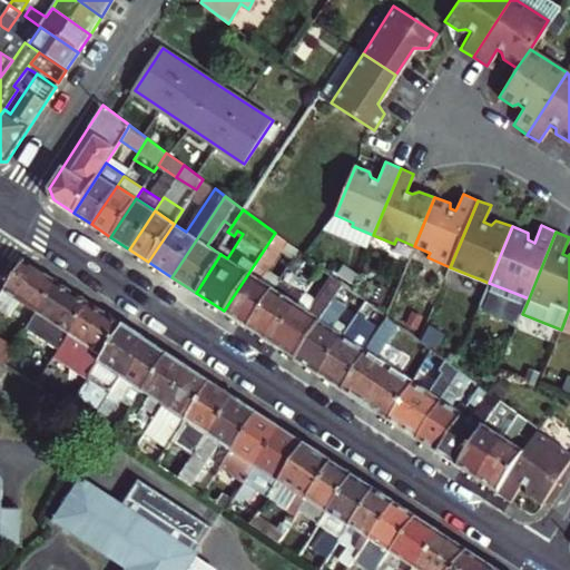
[(224,311),(247,326),(273,288),(262,282),(283,251),(293,257),(298,249),(275,233),(224,311)]
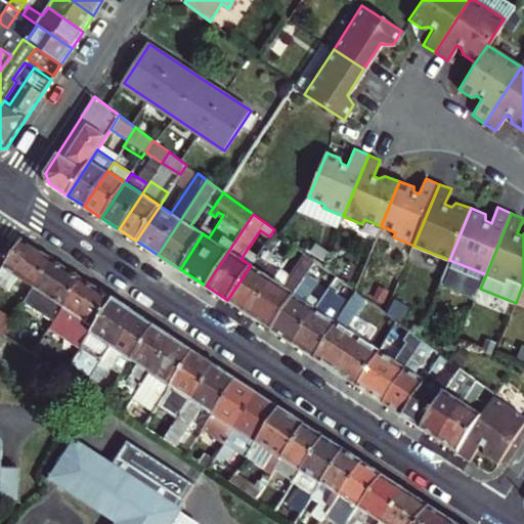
[(269,236),(266,241),(271,245),(279,232),(274,229),(269,236)]
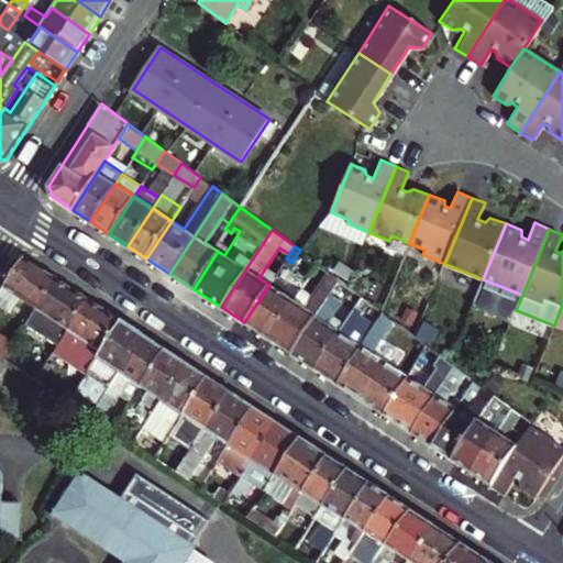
[(244,322),(268,338),(294,300),(313,271),(318,264),(306,255),(299,265),(305,268),(294,284),(277,273),(269,285),(244,322)]
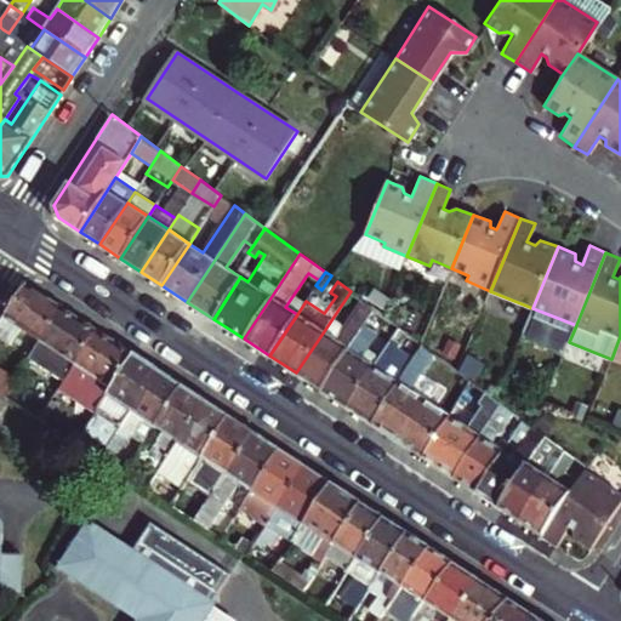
[(26,288),(0,324),(0,340),(11,347),(21,331),(33,340),(28,347),(35,353),(63,312),(26,288)]
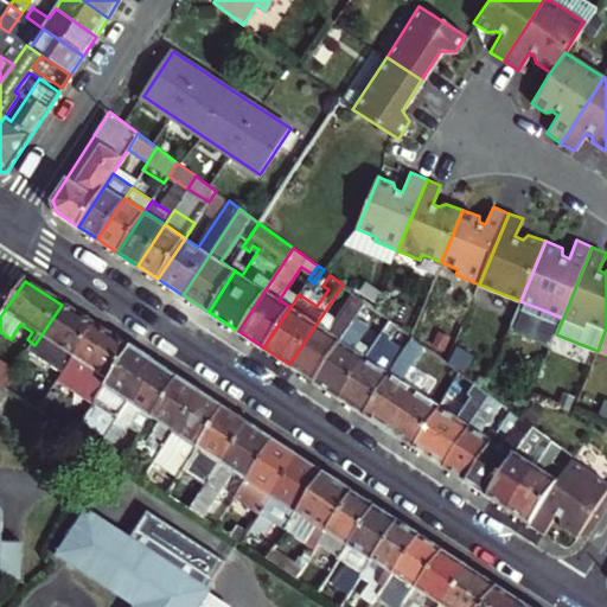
[(351,291),(343,285),(338,292),(346,296),(351,291)]
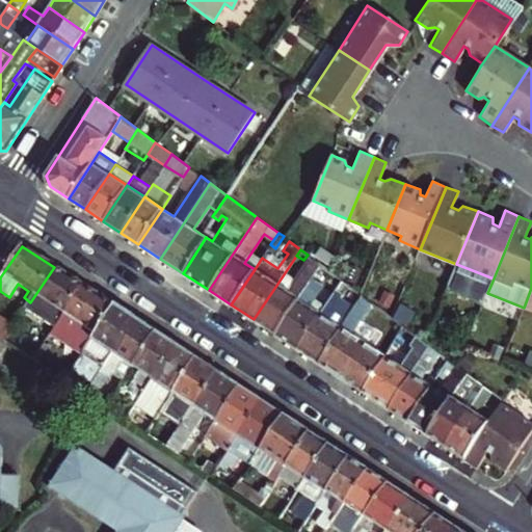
[(277,284),(254,319),(275,334),(312,278),(321,264),(311,257),(288,291),(277,284)]
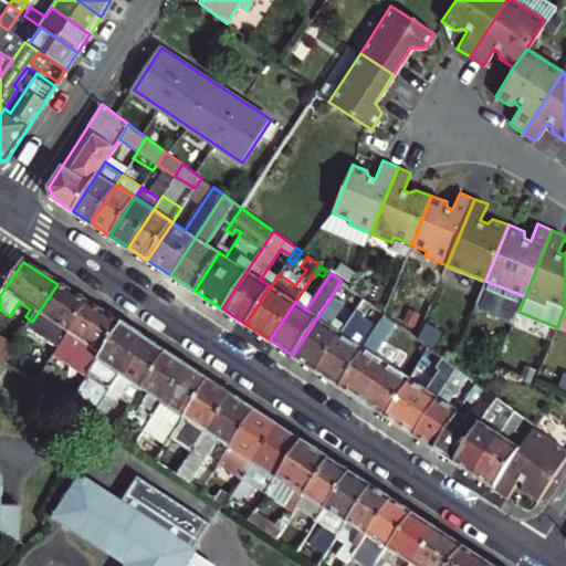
[(58,284),(32,322),(27,328),(59,350),(88,305),(58,284)]
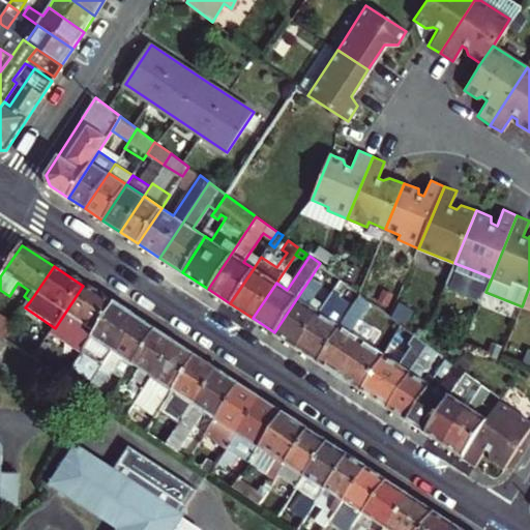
[(311,277),(274,332),(297,347),(320,312),(311,305),(323,286),(311,277)]
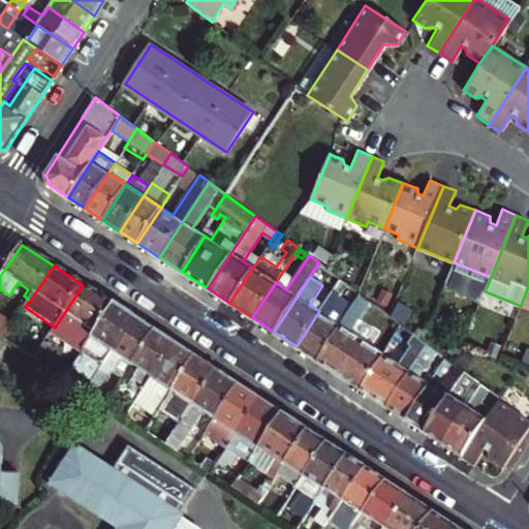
[(83,285),(55,328),(52,332),(82,351),(113,305),(83,285)]
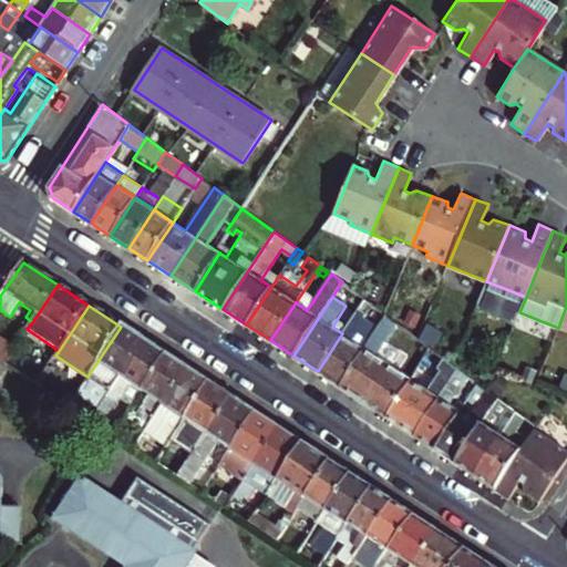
[(318,371),(340,385),(366,348),(373,334),(361,327),(367,319),(356,312),(342,333),(318,371)]
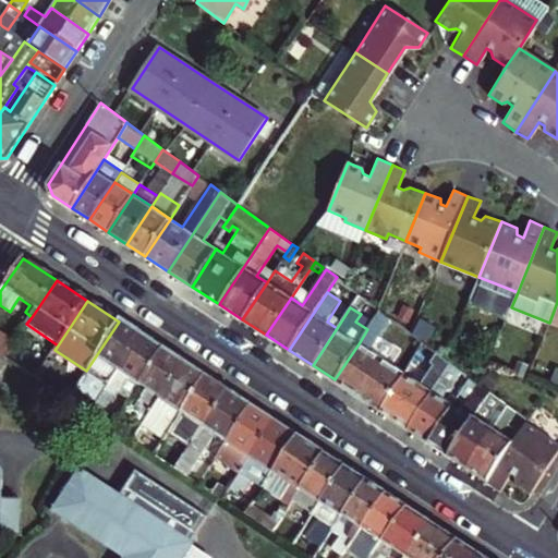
[(388,318),(379,313),(375,319),(384,325),(388,318)]
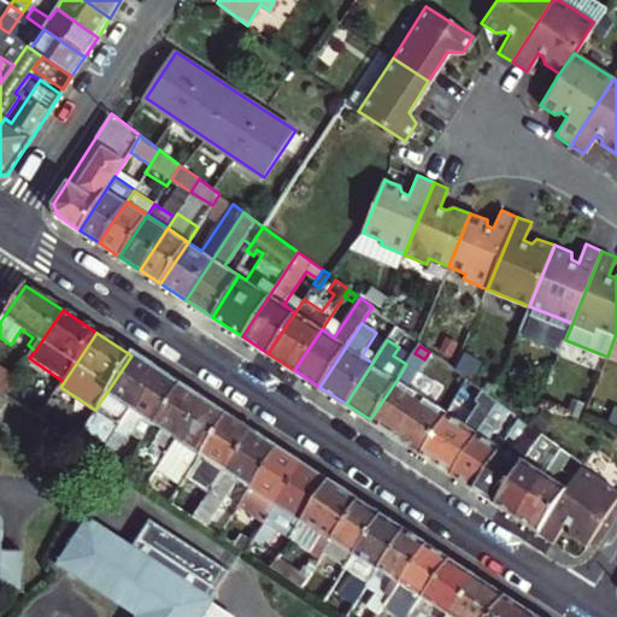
[(131,356),(95,410),(113,422),(107,430),(115,435),(156,371),(131,356)]
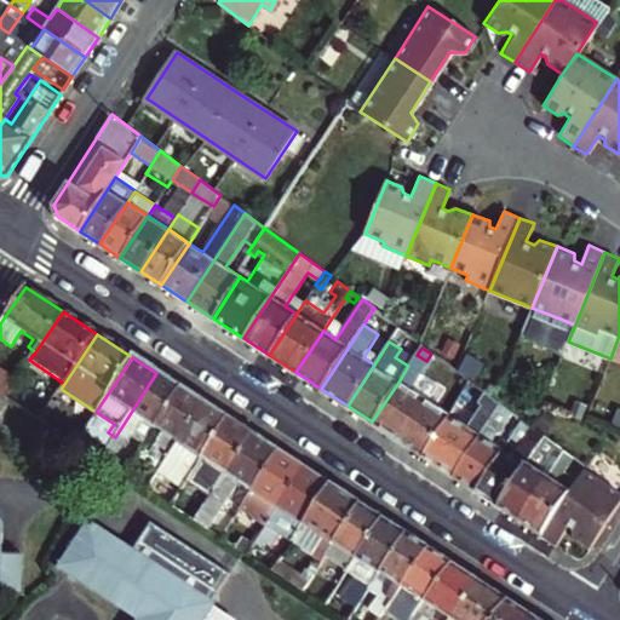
[(16,379),(0,368),(0,394),(4,396),(16,379)]
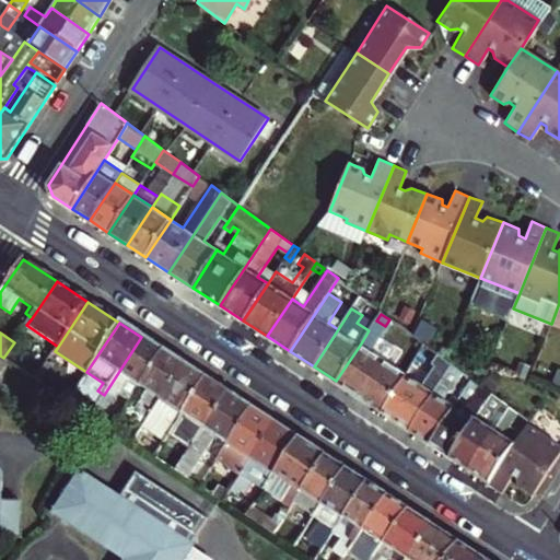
[(139,387),(163,351),(141,337),(104,395),(91,415),(101,421),(117,394),(121,396),(131,382),(139,387)]
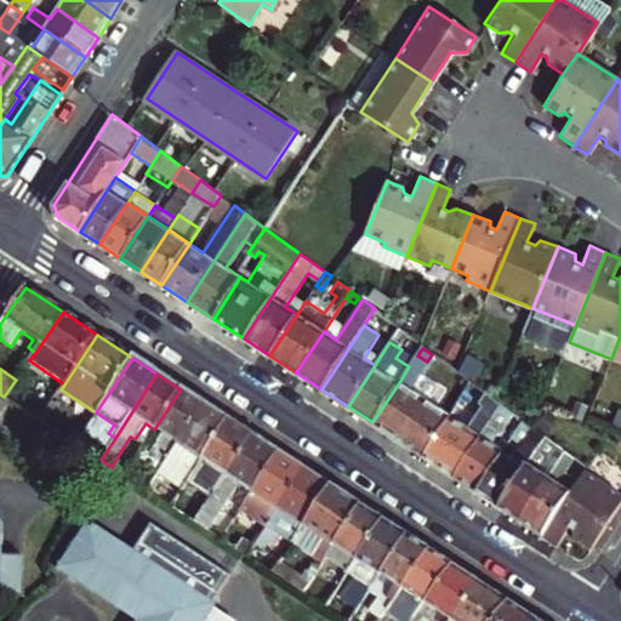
[(400,381),(372,422),(423,456),(451,415),(400,381)]
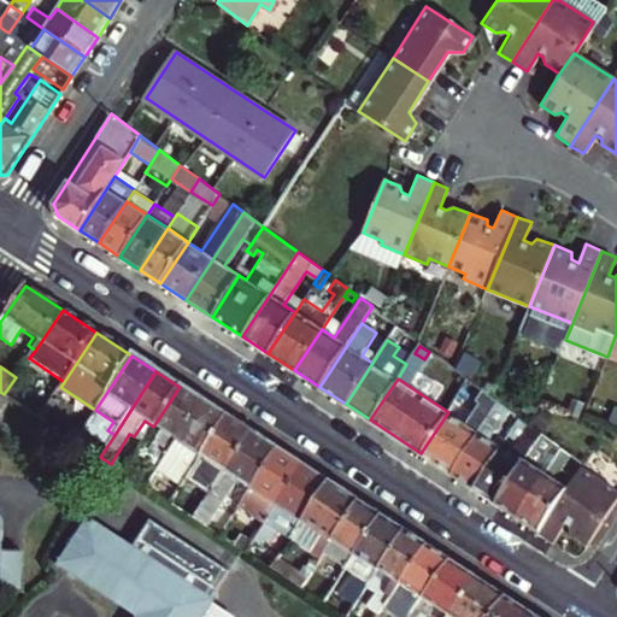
[(148,456),(163,463),(204,403),(180,387),(153,427),(163,433),(148,456)]
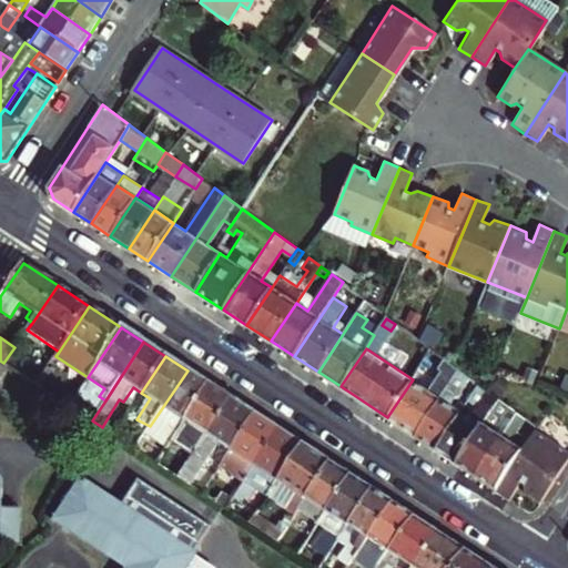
[(413,379),(387,417),(415,435),(458,367),(454,364),(445,357),(437,369),(442,372),(429,391),(413,379)]
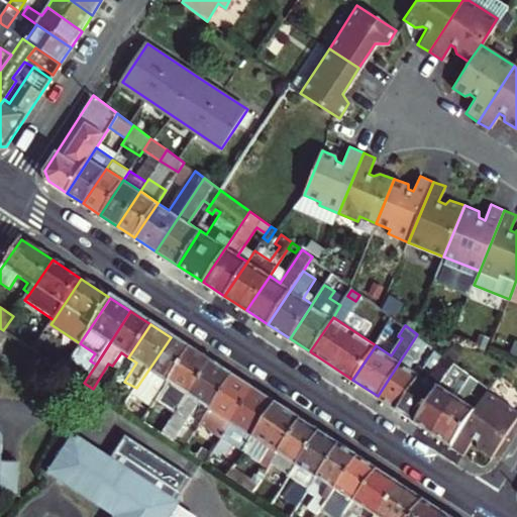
[(378,396),(397,409),(420,375),(410,369),(428,342),(417,334),(378,396)]
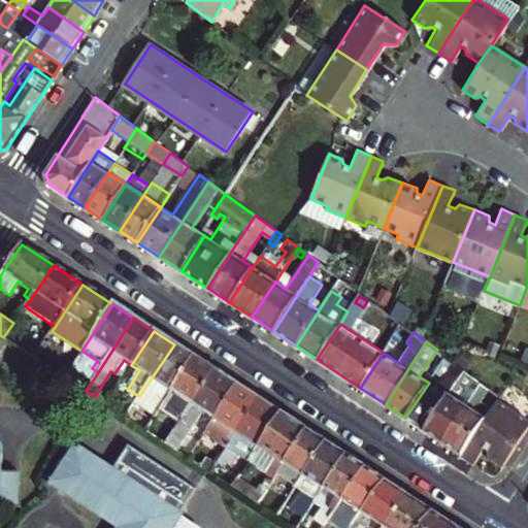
[(174,344),(139,396),(159,409),(161,406),(193,357),(174,344)]
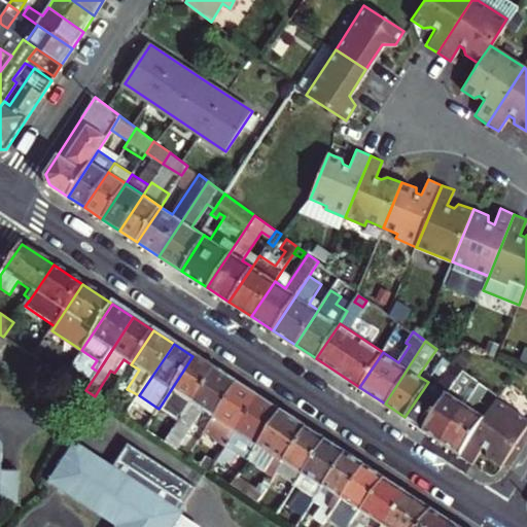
[(215,371),(192,356),(161,406),(183,419),(215,371)]
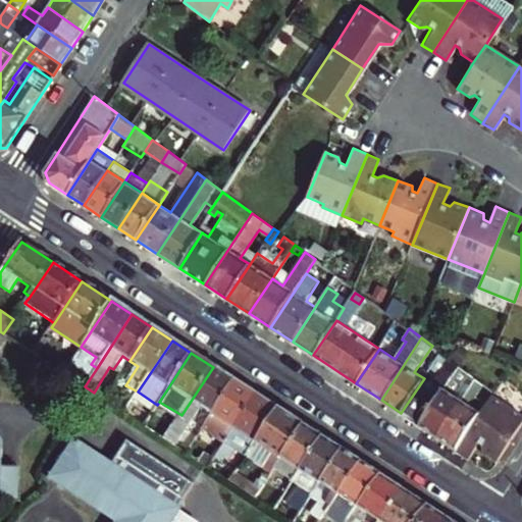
[(121,375),(129,361),(122,356),(113,369),(121,375)]
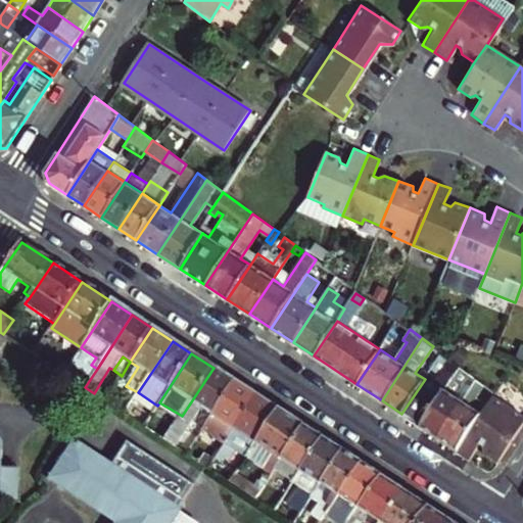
[(425,379),(401,414),(421,426),(461,367),(450,359),(432,383),(425,379)]
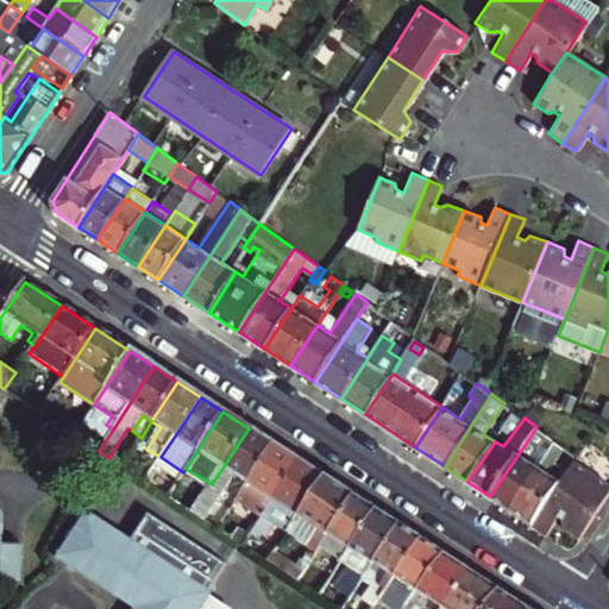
[(99,451),(113,429),(106,425),(104,422),(89,445),(99,451)]
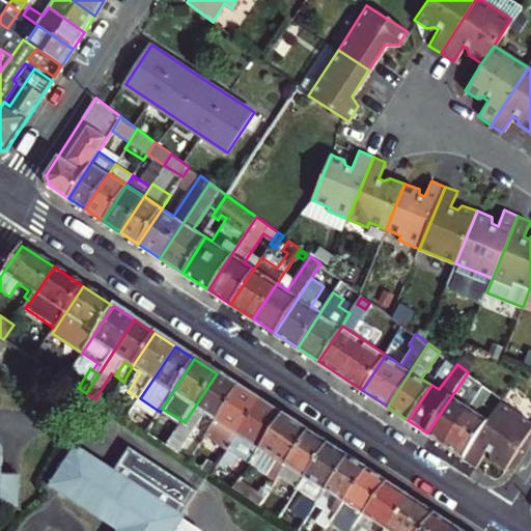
[(468,372),(427,432),(446,445),(471,409),(464,403),(479,381),(468,372)]
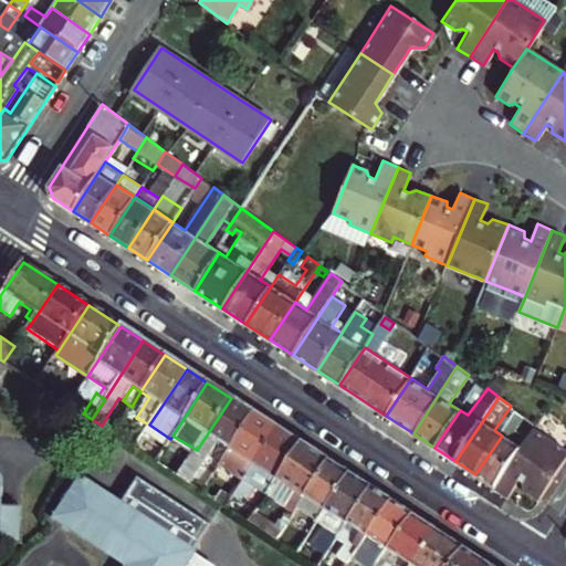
[(231,398),(197,450),(179,477),(191,484),(218,443),(230,450),(253,413),(231,398)]
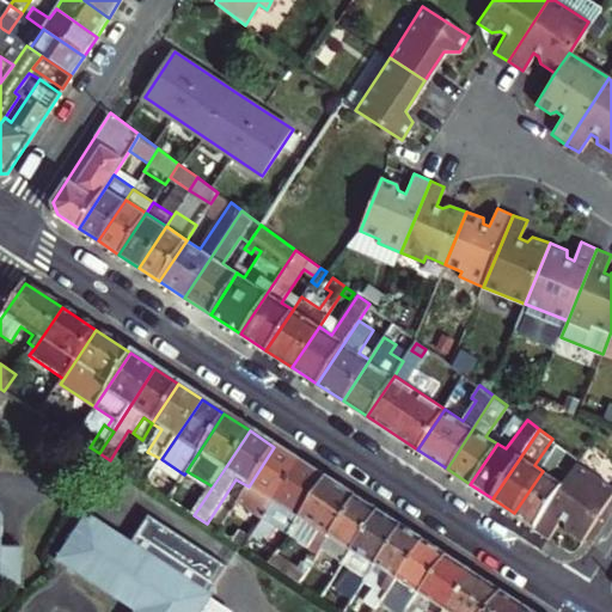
[(560,445),(552,439),(534,465),(543,471),(560,445)]
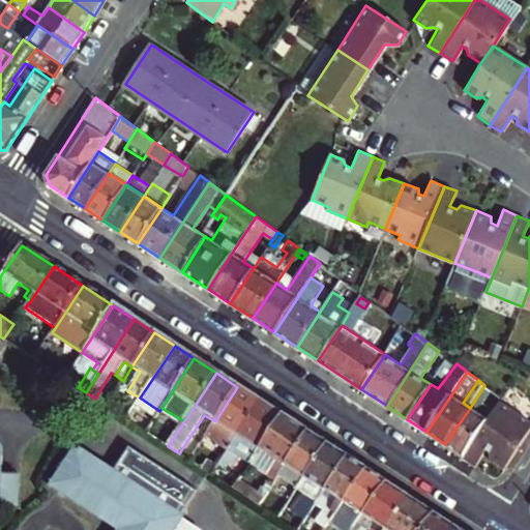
[(464,457),(496,409),(484,402),(492,390),(484,385),(470,408),(445,444),(464,457)]
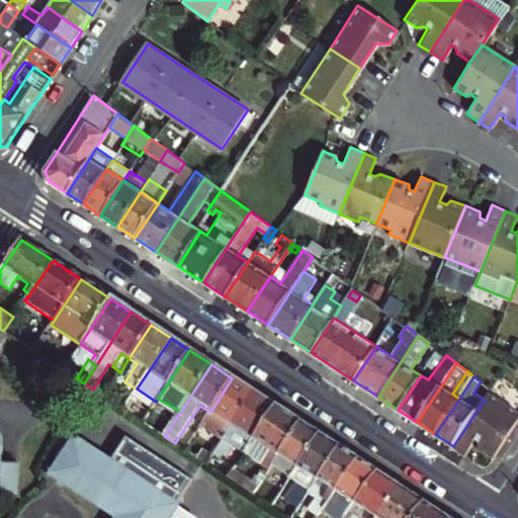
[(254,393),(232,378),(210,412),(201,426),(223,440),(254,393)]
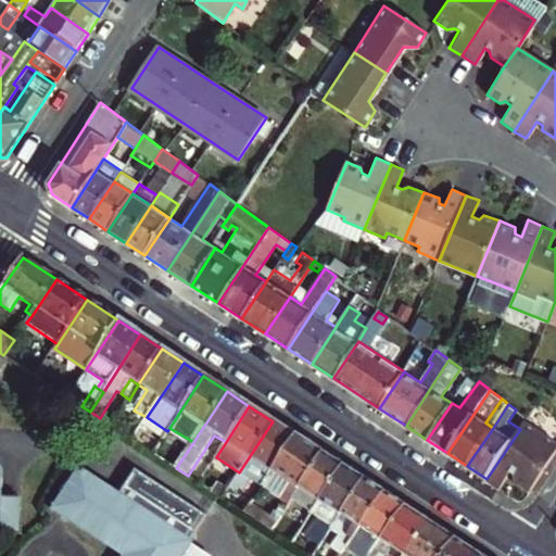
[(136,432),(116,419),(111,426),(131,439),(136,432)]
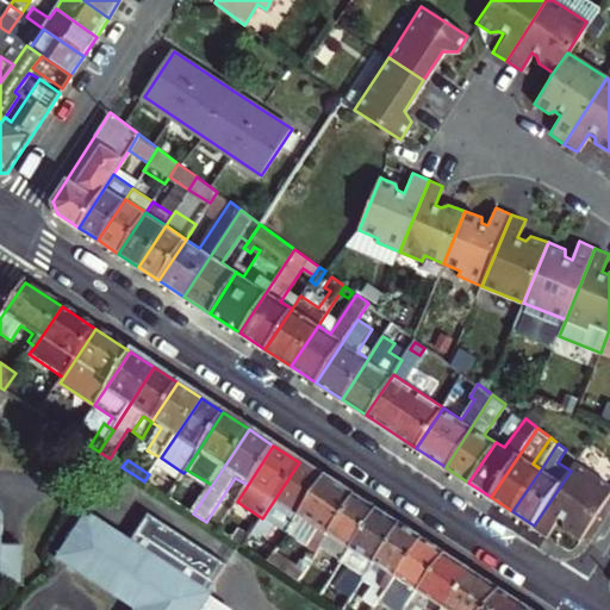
[(286,509),(299,518),(324,479),(299,462),(262,518),(260,523),(266,527),(268,522),(274,526),(286,509)]
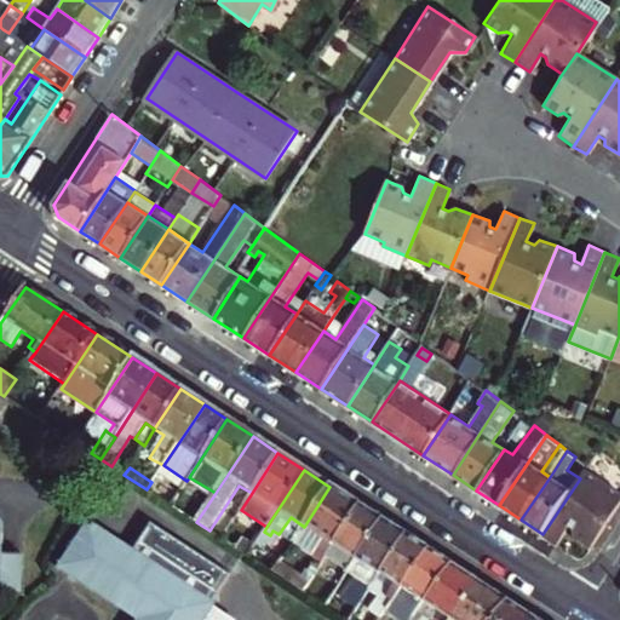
[(591,550),(619,504),(619,494),(585,471),(580,478),(543,534),(558,544),(569,527),(574,529),(574,539),(591,550)]
